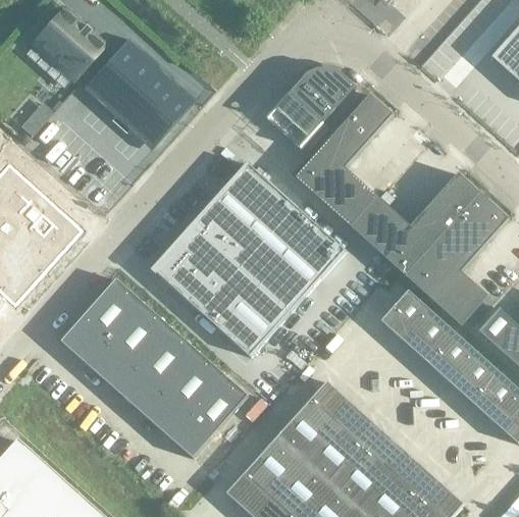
[(49,60),(69,79),(102,42),(61,5),(35,36),(55,54),(49,60)]
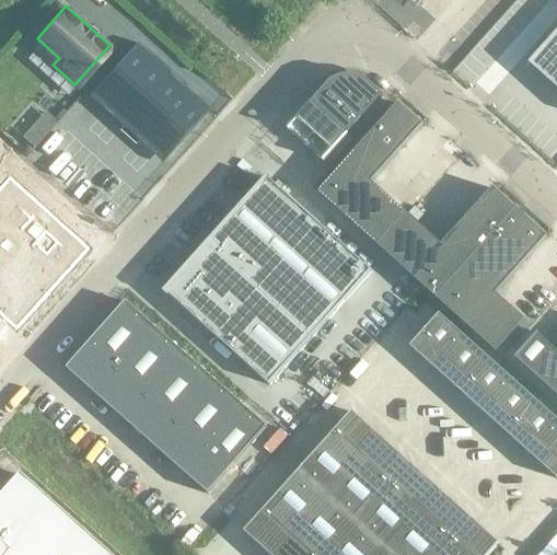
[(556,22),(525,58),(556,85),(556,22)]
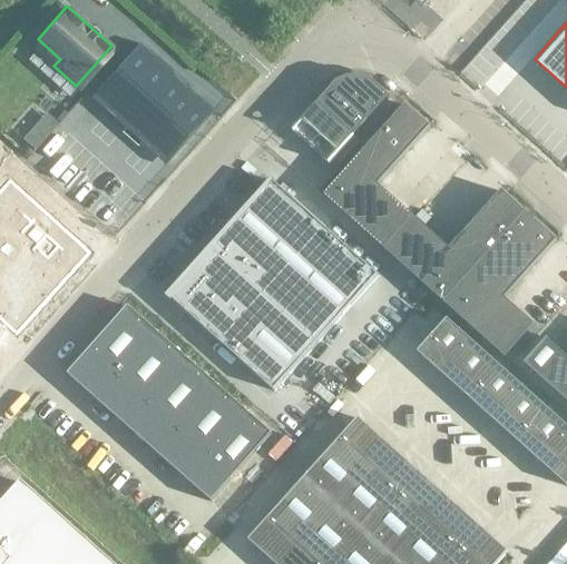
[(137,39),(87,95),(121,125),(123,125),(153,151),(202,98),(186,85),(187,85),(137,39)]
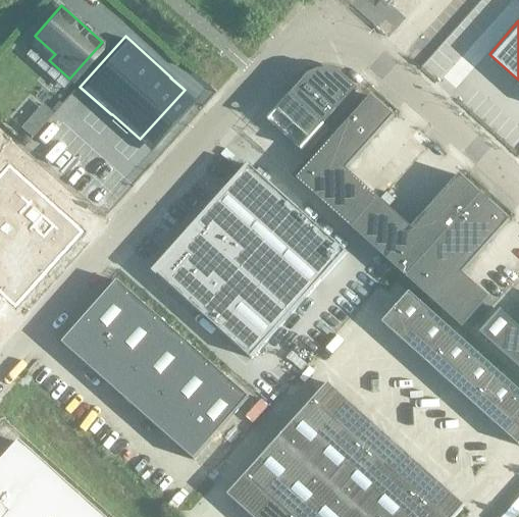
[(321,120),(354,85),(336,68),(335,69),(326,66),(316,67),(307,70),(306,70),(288,91),(321,120)]
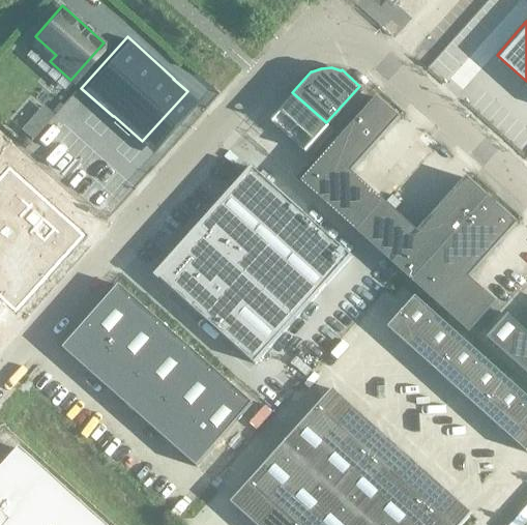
[(374,94),(298,178),(466,329),(494,298),(466,274),(515,220),(464,174),(415,228),(349,169),(398,114),(374,94)]
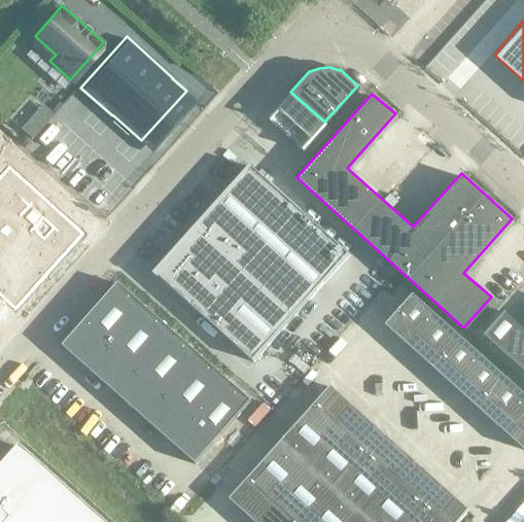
[(40,97),(20,124),(31,133),(51,106),(40,97)]
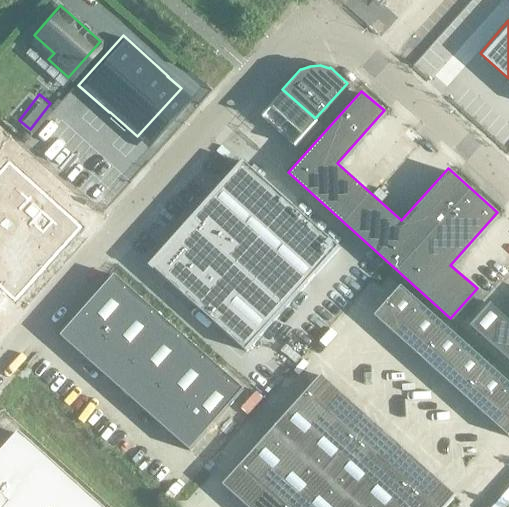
[(5,158),(0,164),(0,292),(9,300),(78,223),(5,158)]
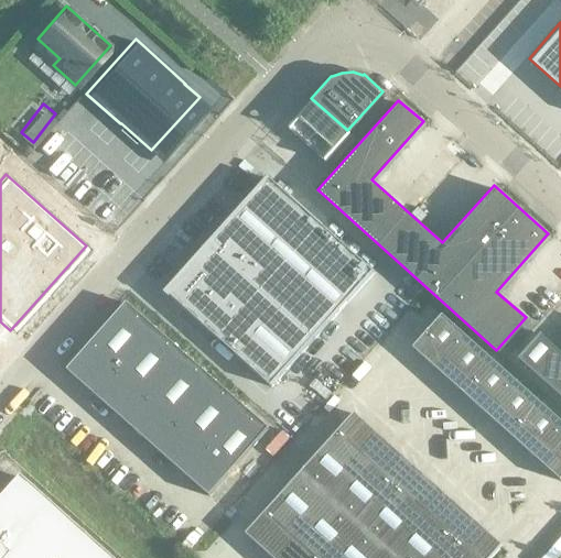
[(262,177),(207,242),(209,244),(311,335),(370,269),(265,174),(262,177)]
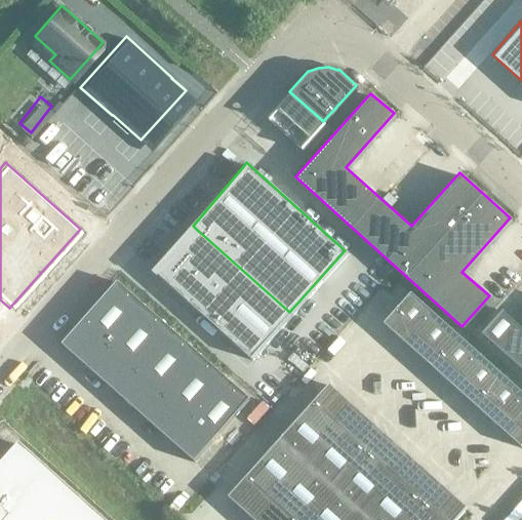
[(195,228),(156,272),(250,356),(289,312),(195,228)]
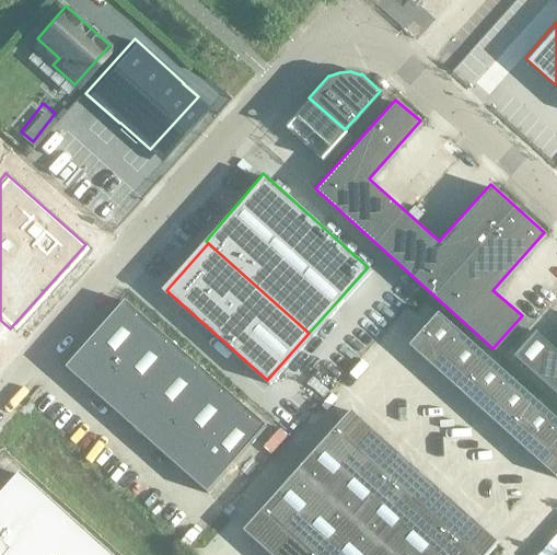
[(65,365),(205,489),(264,423),(124,298),(65,365)]
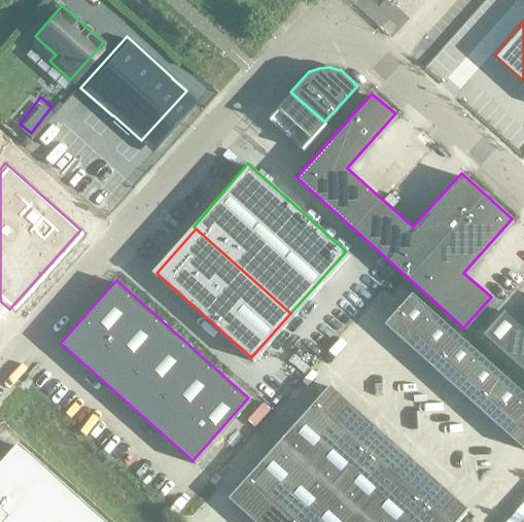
[(407,343),(433,312),(411,291),(383,322),(407,343)]
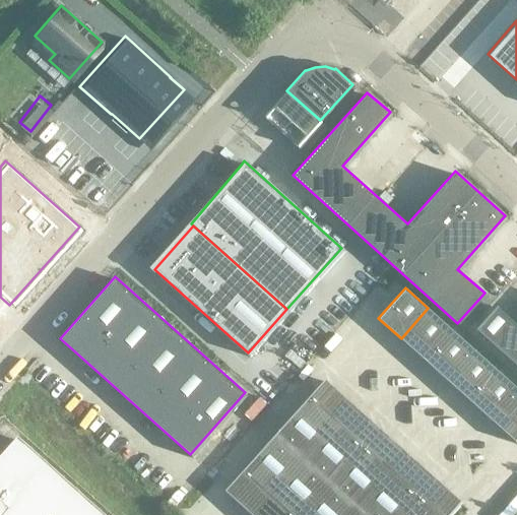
[(516,322),(497,304),(475,328),(516,365),(516,322)]
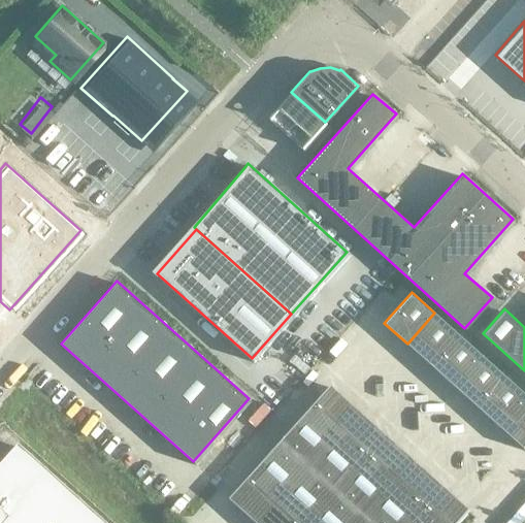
[(430,364),(457,333),(434,313),(407,344),(430,364)]
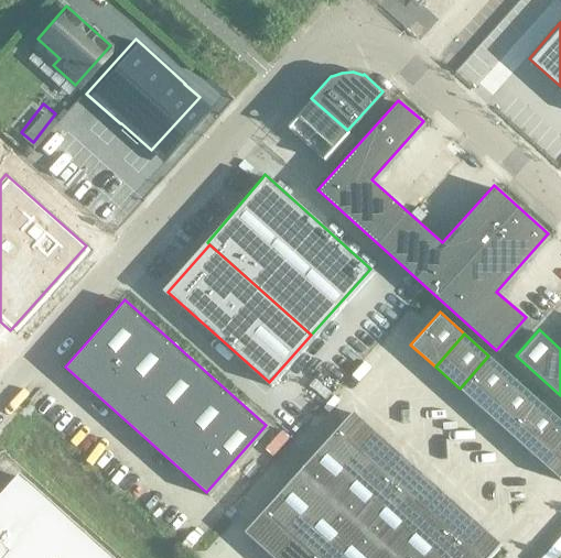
[(484,411),(514,378),(488,356),(460,389),(484,411)]
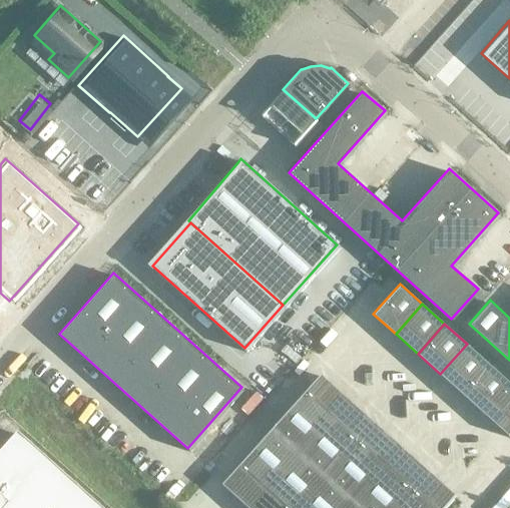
[(462,394),(489,364),(467,344),(440,374),(462,394)]
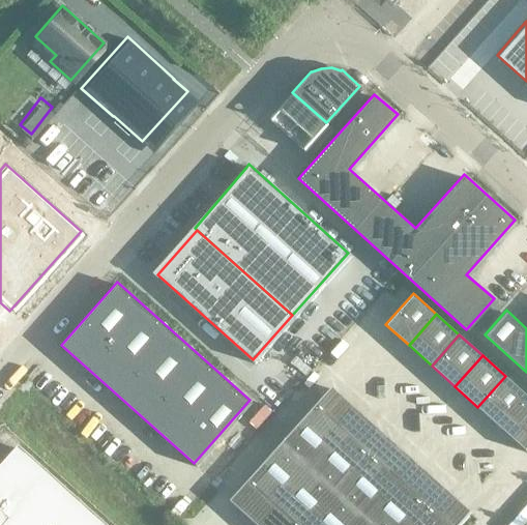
[(477,407),(501,428),(526,398),(526,395),(505,376),(477,407)]
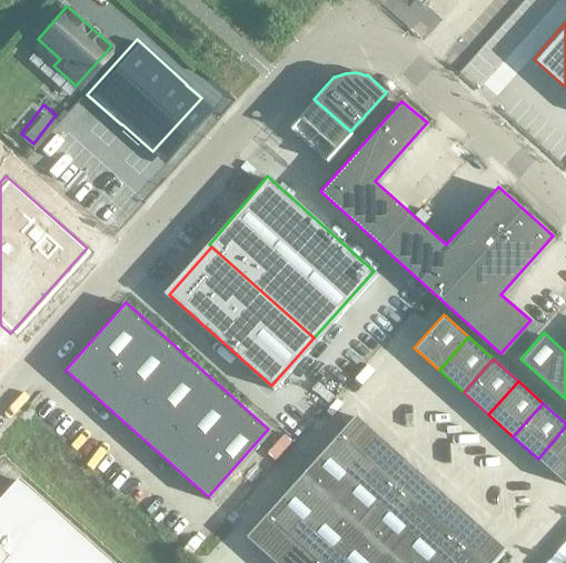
[(330,501),(385,440),(356,414),(300,475),(330,501)]
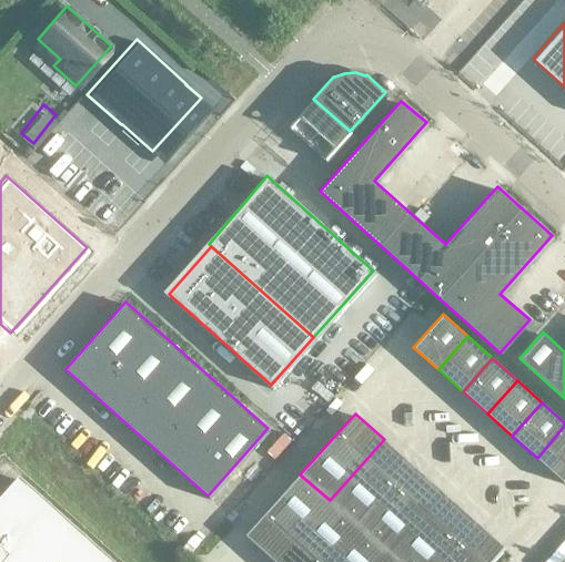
[(562,480),(564,477),(564,426),(537,458),(562,480)]
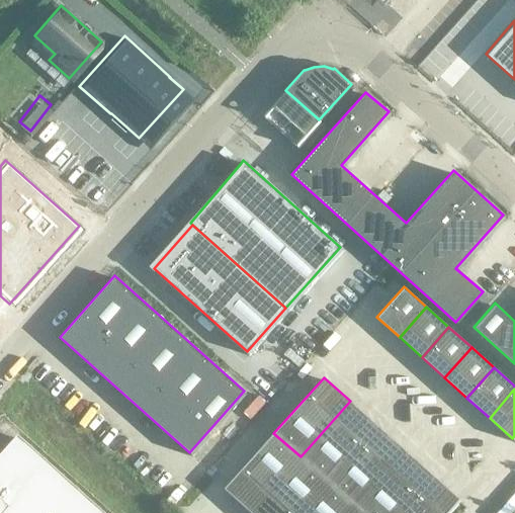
[(327,481),(377,425),(350,401),(301,456),(327,481)]
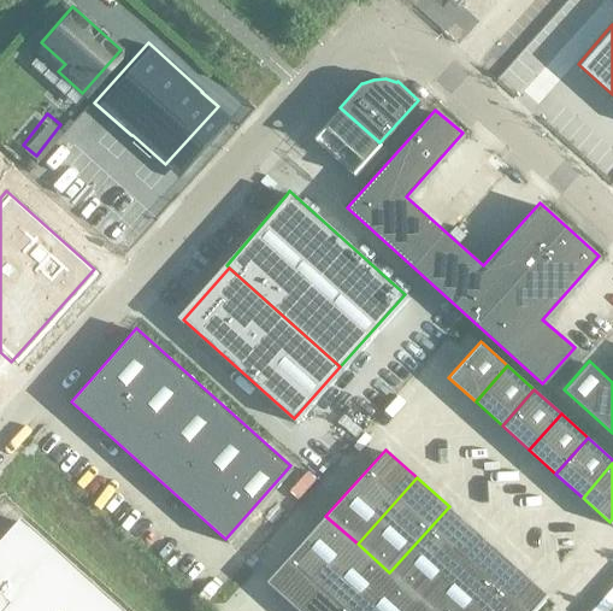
[(422,601),(482,535),(449,506),(389,573),(422,601)]
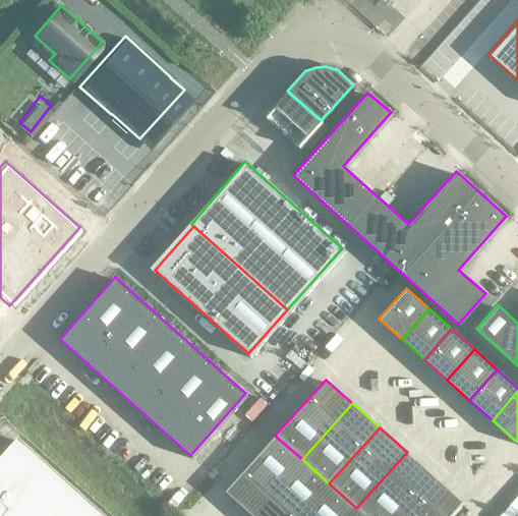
[(0,515),(101,515),(11,436),(0,447),(0,515)]
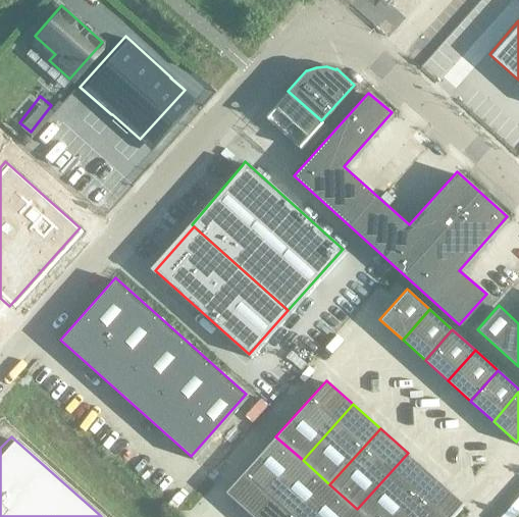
[(303,460),(275,436),(225,492),(252,516),(303,460)]
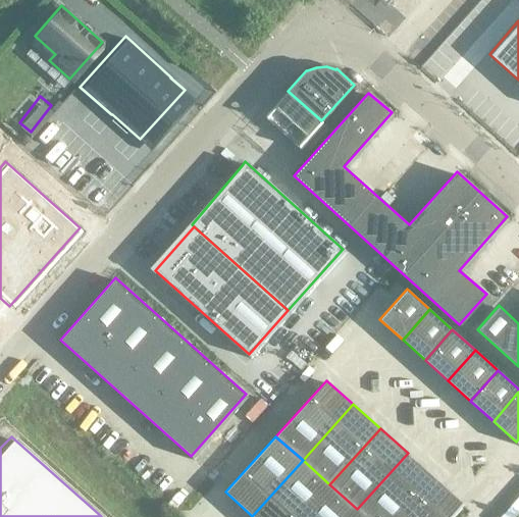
[(365,516),(399,516),(434,477),(408,453),(357,509),(365,516)]
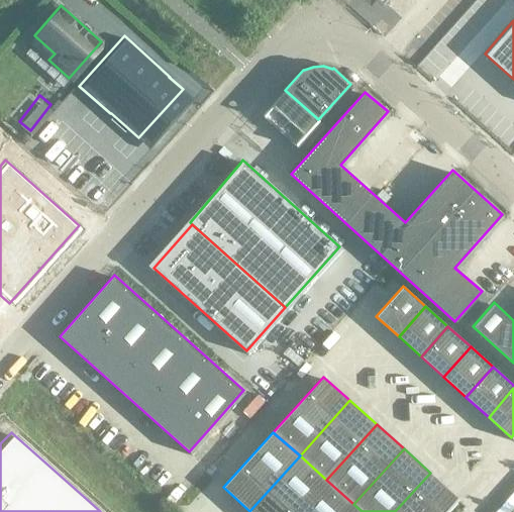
[(297,511),(326,480),(300,455),(249,511),(250,511),(297,511)]
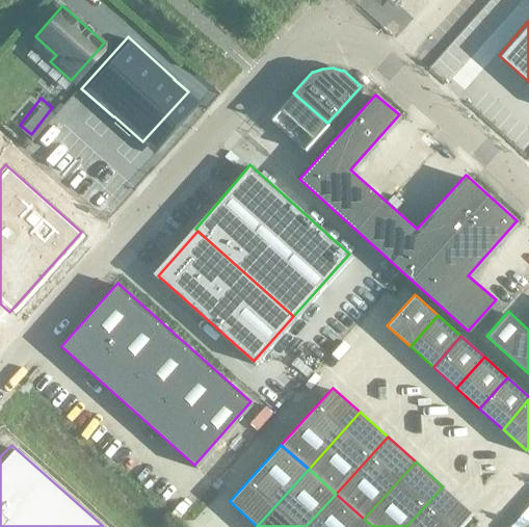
[(457,526),(471,511),(443,486),(406,526),(457,526)]
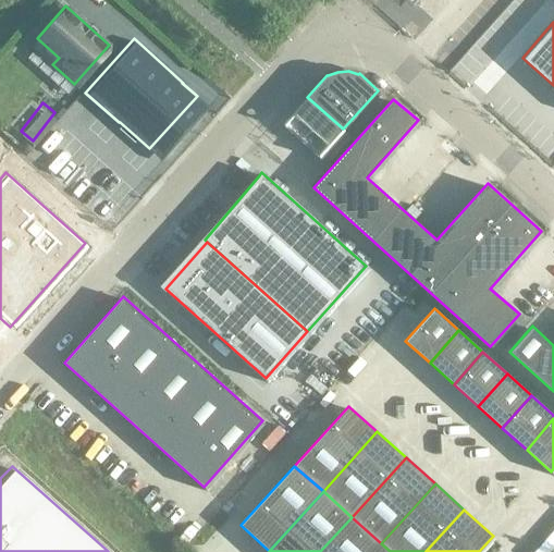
[(373,551),(381,543),(352,517),(320,551),(373,551)]
